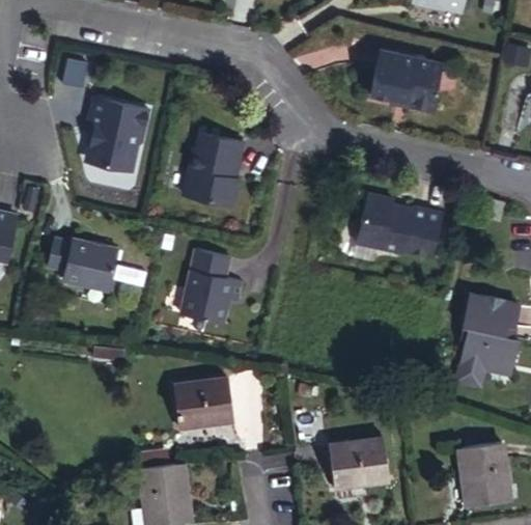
[(414,0),(414,3),(462,14),(464,0),(414,0)]
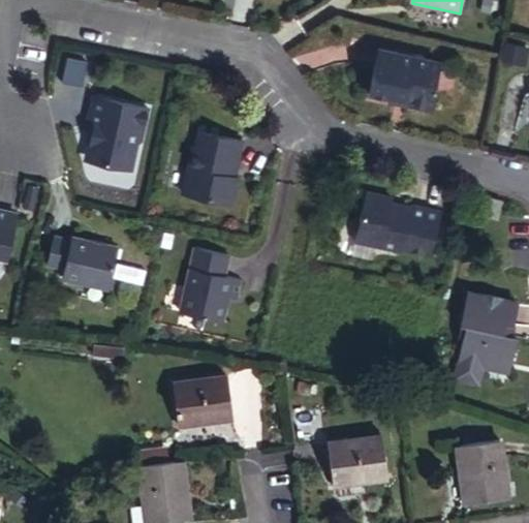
[(379,51),(369,94),(391,99),(390,103),(426,112),(433,108),(437,92),(435,89),(440,64),(379,51)]
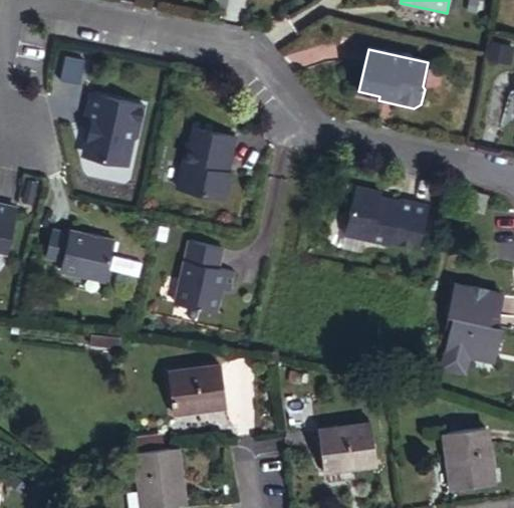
[(506,68),(509,55),(495,51),(491,66),(506,68)]
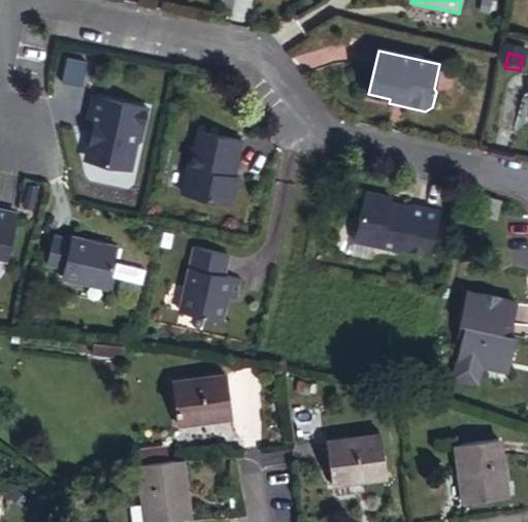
[(93,126),(85,162),(129,171),(134,147),(140,142),(149,109),(95,97),(88,126),(93,126)]
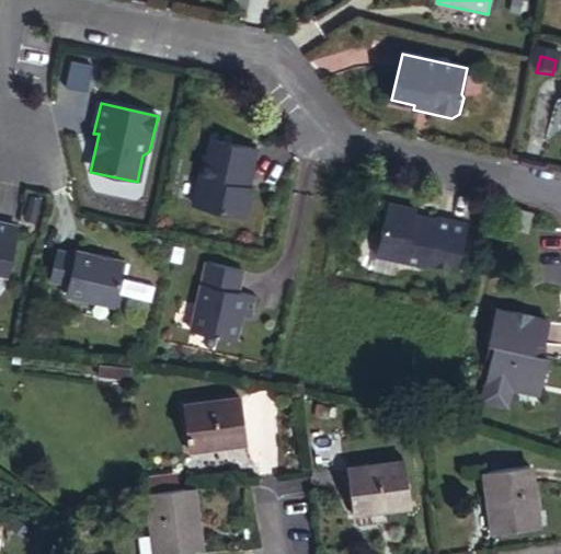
[(204,158),(193,208),(245,219),(252,192),(243,189),(248,169),(252,170),(256,151),(210,141),(207,159),(204,158)]
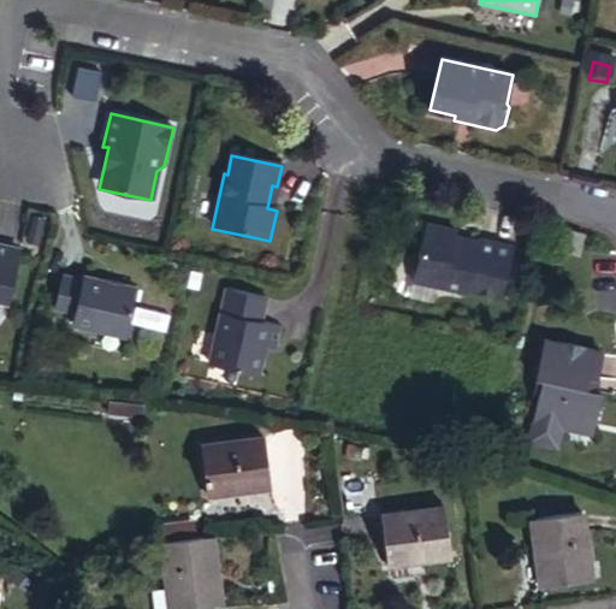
[(426,226),(413,283),(469,296),(469,293),(504,300),(514,249),(479,242),(478,248),(456,243),(457,234),(426,226)]
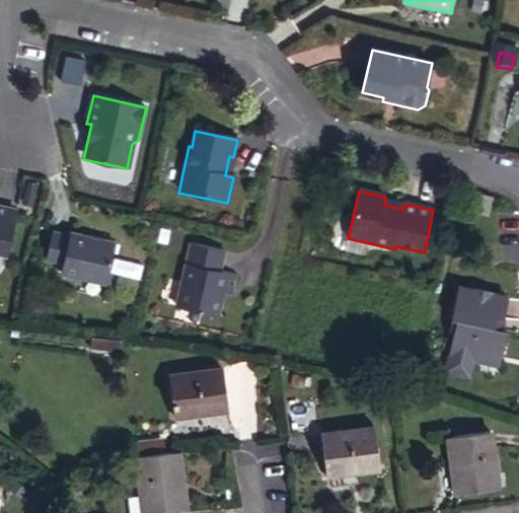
[(0,254),(5,257),(15,212),(0,208),(0,254)]
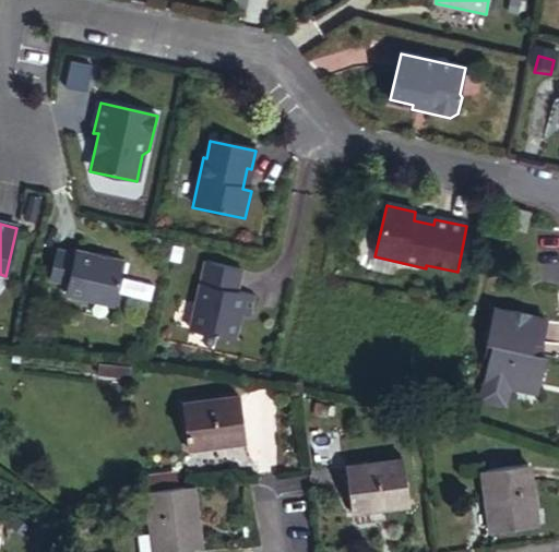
[(60,254),(54,283),(72,287),(70,298),(118,309),(128,265),(80,254),(79,259),(60,254)]
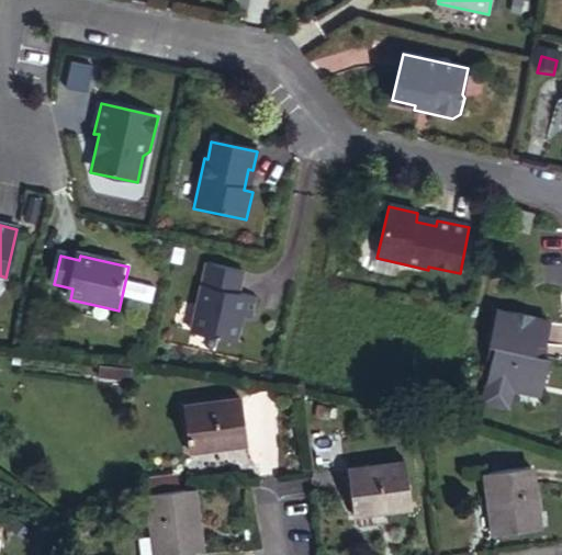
[(208,264),(194,335),(238,343),(244,316),(254,318),(257,297),(238,294),(243,271),(208,264)]
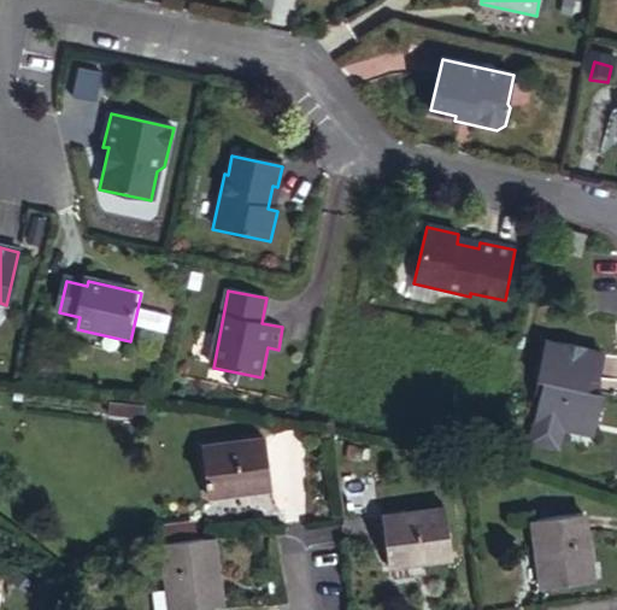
[(199,341),(194,365),(209,369),(213,345),(199,341)]
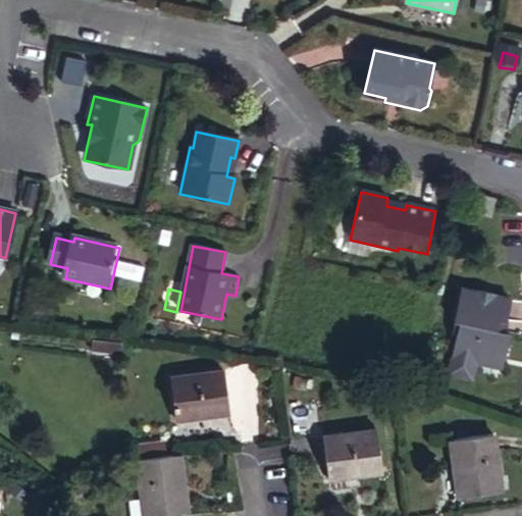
[(505,305),(463,295),(456,325),(463,327),(456,356),(502,368),(510,338),(498,334),(505,305)]
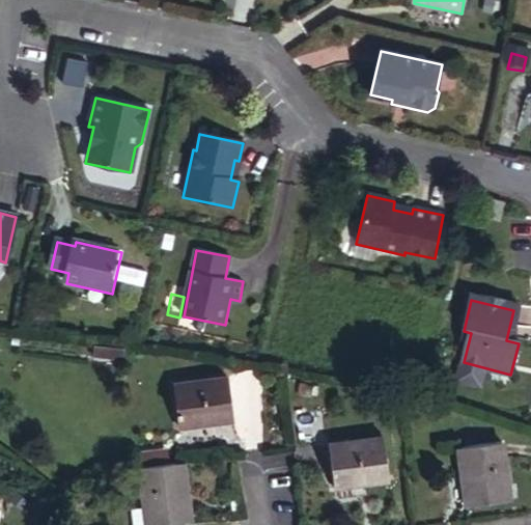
[(228,382),(173,389),(179,432),(233,424),(228,382)]
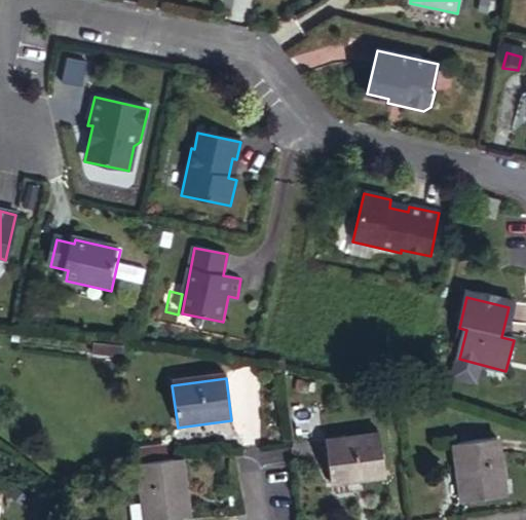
[(385,479),(380,439),(327,446),(332,486),(385,479)]
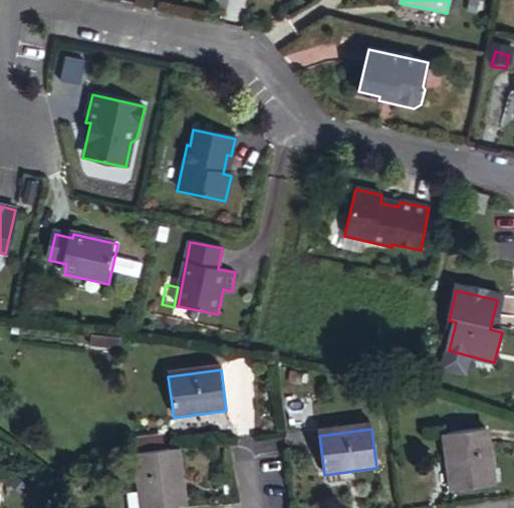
[(485,432),(447,437),(453,493),(492,488),(485,432)]
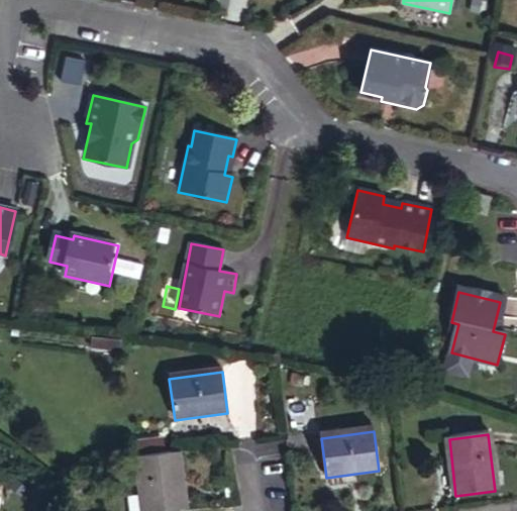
[(179,454),(136,461),(142,510),(186,510),(179,454)]
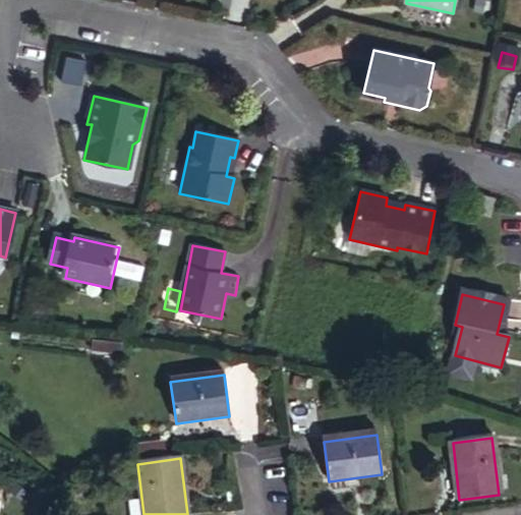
[(128,504),(129,514),(143,514),(142,502),(128,504)]
